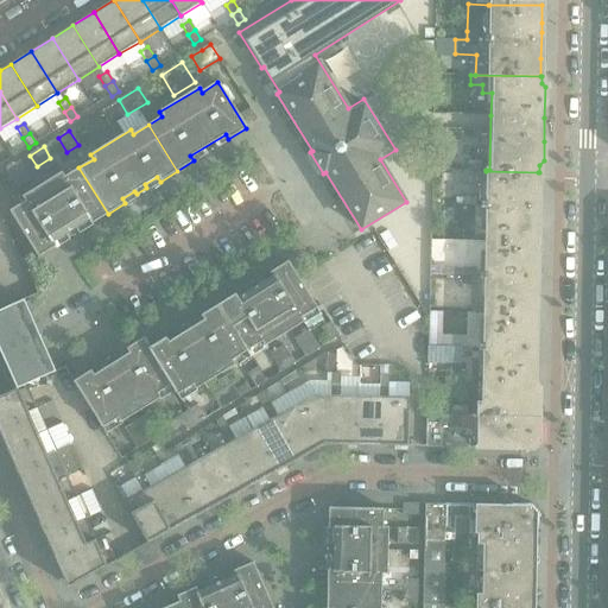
[(55,165),(50,158),(37,166),(42,173),(55,165)]
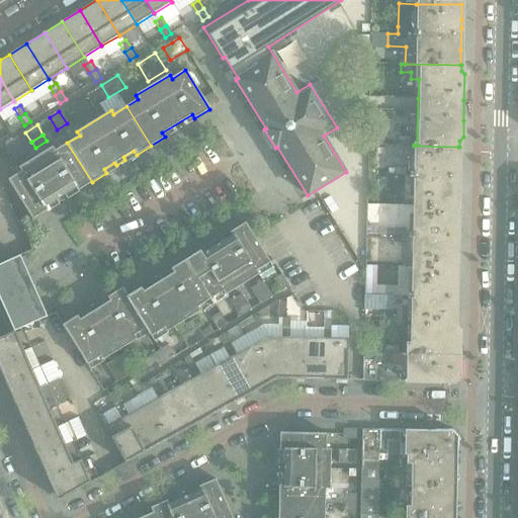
[(16,138),(4,145),(10,155),(22,147),(16,138)]
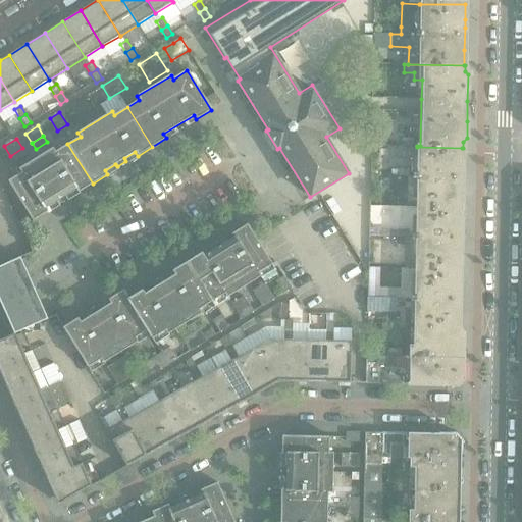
[(413,147),(413,139),(402,139),(402,147),(413,147)]
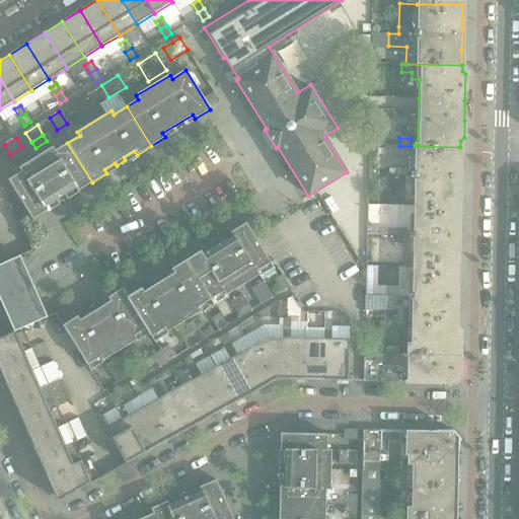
[(64,195),(75,188),(77,192),(92,182),(67,143),(55,151),(52,147),(18,168),(20,172),(7,180),(32,220),(48,211),(45,207),(56,200),(58,204),(67,199),(64,195)]
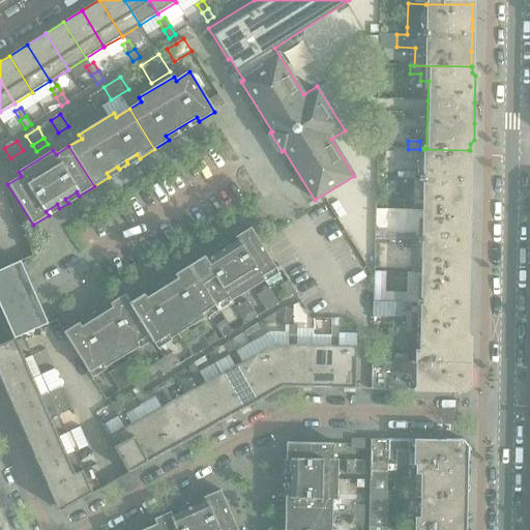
[(469,174),(469,150),(423,149),(421,211),(468,212),(469,174)]
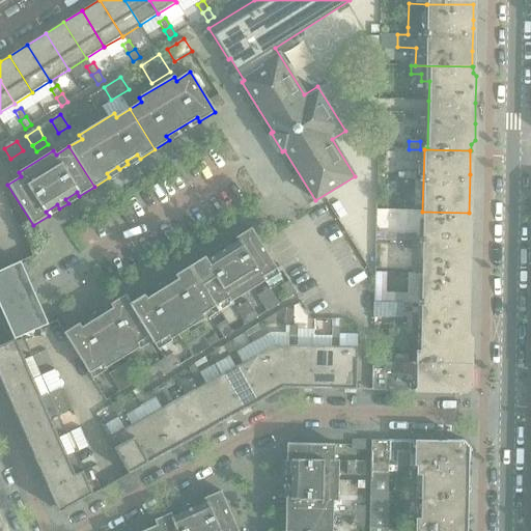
[(27,158),(23,150),(10,159),(15,165),(27,158)]
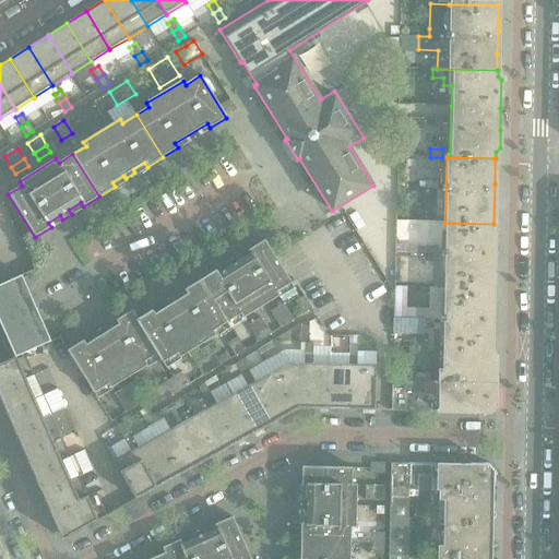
[(494,248),(494,239),(494,224),(444,223),(444,250),(440,250),(440,256),(440,259),(444,259),(443,288),(492,289),(494,248)]
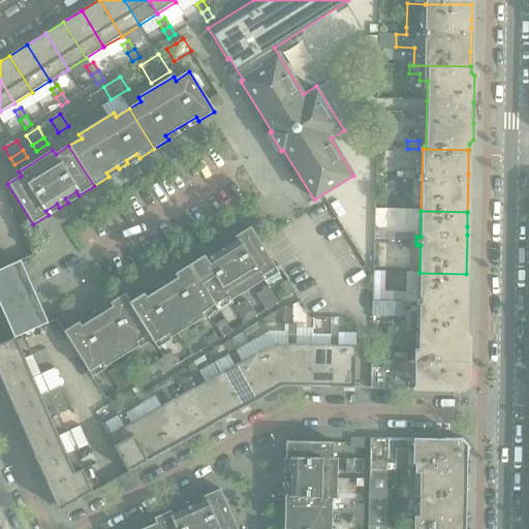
[(276,269),(274,266),(250,227),(235,238),(237,241),(226,248),(224,245),(216,251),(217,253),(207,260),(204,256),(189,266),(214,306),(227,298),(229,302),(265,281),(261,277),(276,269)]
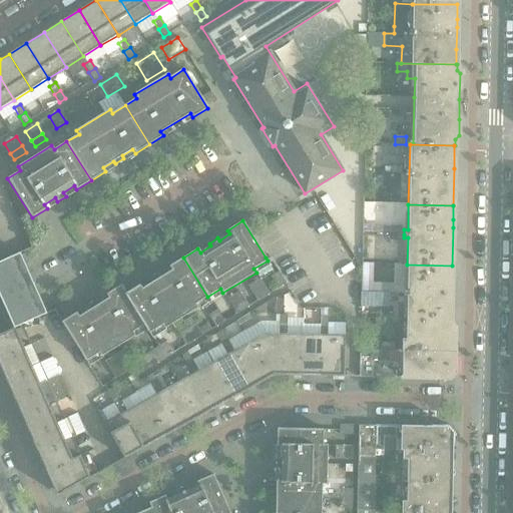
[(0,308),(4,318),(6,322),(10,321),(12,326),(13,329),(14,328),(15,329),(47,315),(46,314),(41,302),(33,284),(30,277),(25,266),(20,253),(19,252),(0,261),(0,308)]
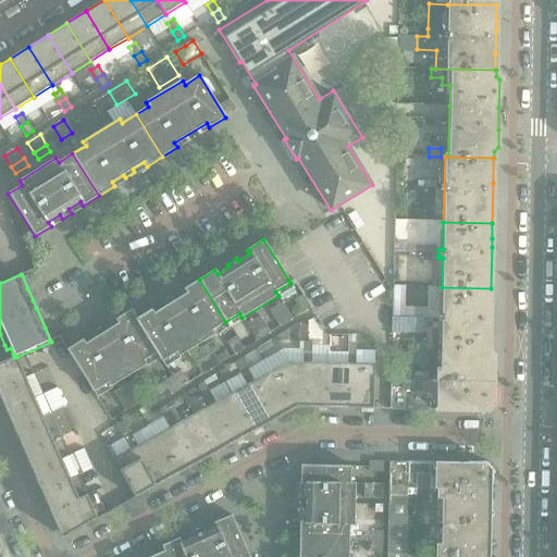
[(211,331),(225,322),(199,280),(184,289),(186,294),(175,300),(172,296),(162,302),(165,307),(153,313),(151,309),(137,319),(158,353),(156,354),(161,362),(175,354),(177,357),(214,335),(211,331)]
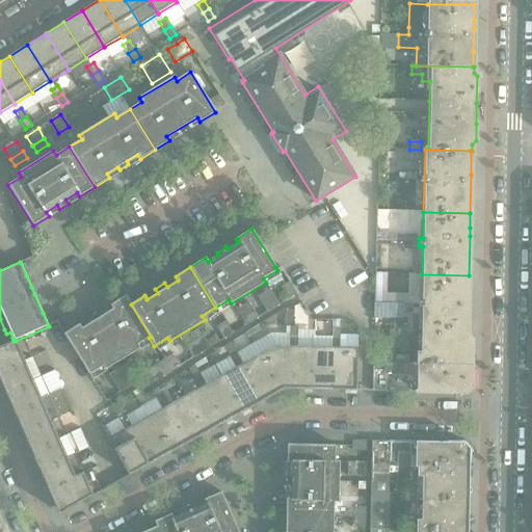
[(468,298),(469,290),(469,275),(422,274),(422,301),(418,301),(418,306),(418,310),(422,310),(421,338),(470,339),(468,337),(468,298)]
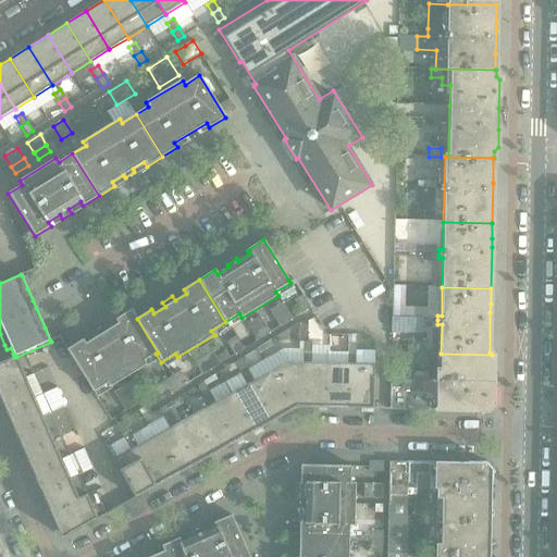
[(310,308),(302,295),(293,301),(301,314),(302,313),(310,308)]
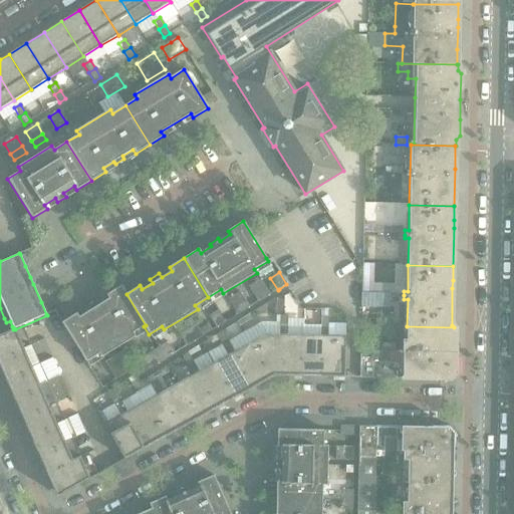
[(260,280),(248,287),(252,293),(264,286),(260,280)]
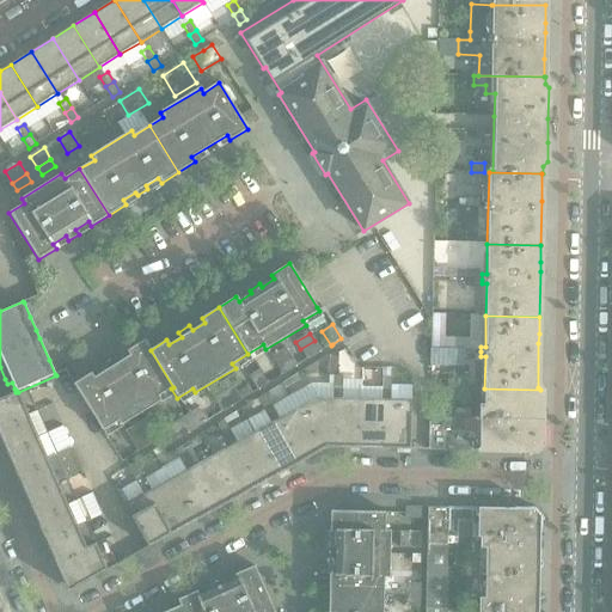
[(158,397),(171,389),(173,387),(151,350),(145,340),(127,352),(129,356),(117,363),(114,359),(103,365),(106,371),(95,378),(91,373),(73,384),(103,432),(118,422),(121,426),(160,401),(158,397)]
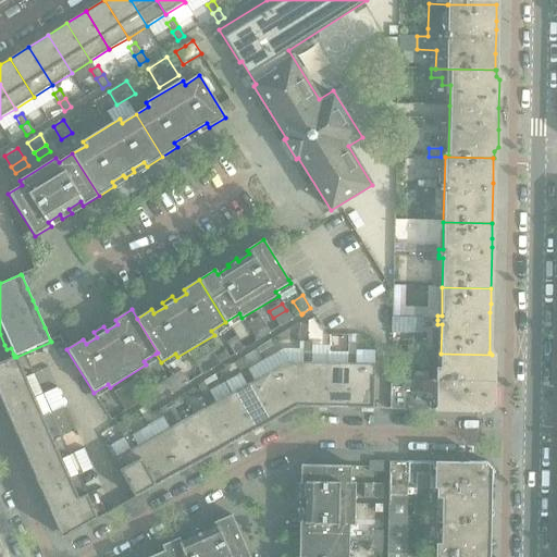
[(292,320),(286,310),(273,318),(280,327),(292,320)]
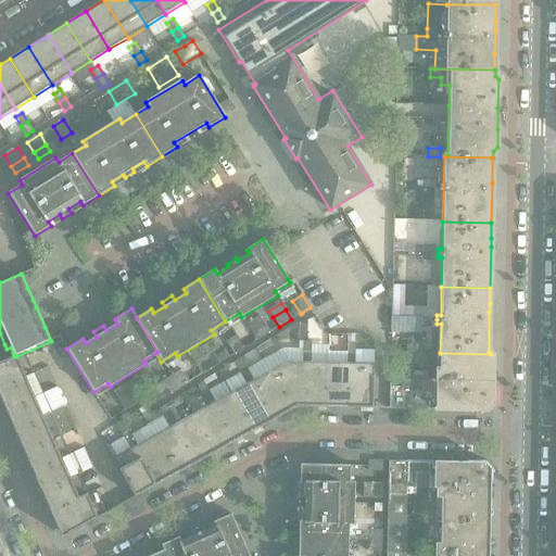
[(260,316),(247,325),(250,331),(263,323),(260,316)]
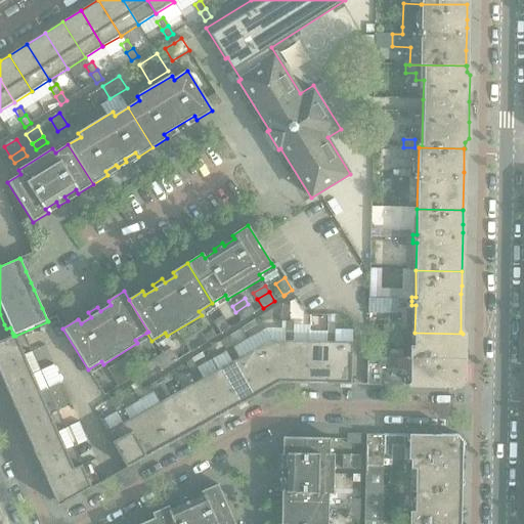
[(390,309),(390,301),(390,300),(369,300),(369,309),(390,309)]
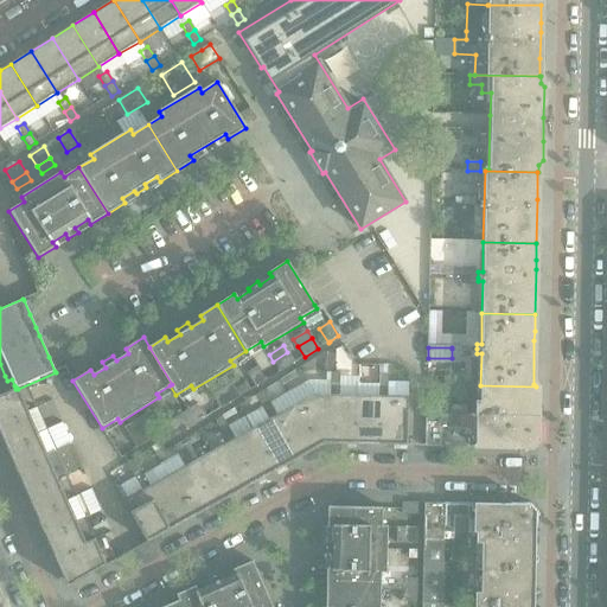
[(294,363),(287,352),(273,362),(280,372),(294,363)]
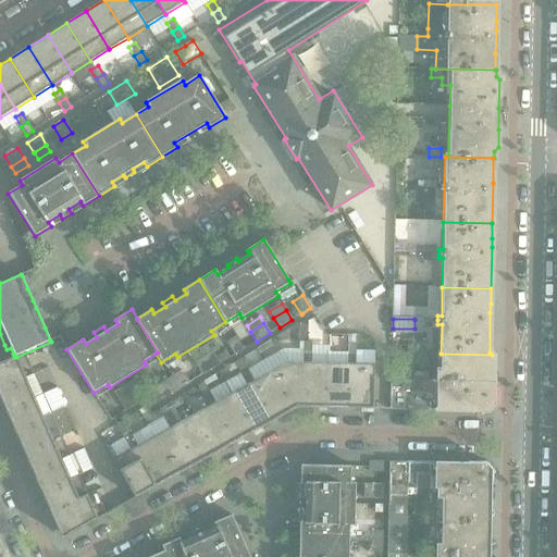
[(243,350),(235,337),(226,343),(234,356),(243,350)]
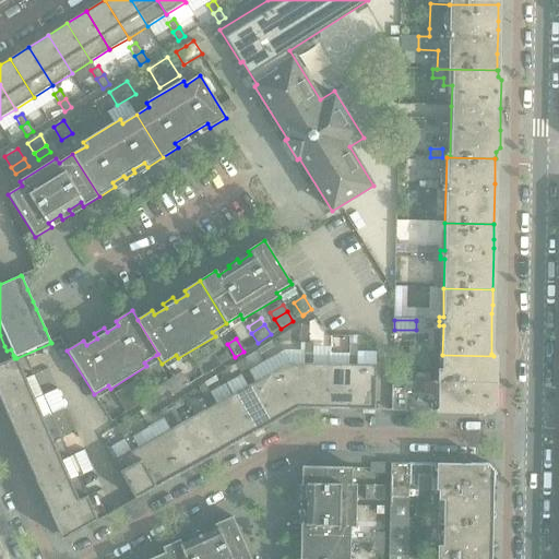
[(221,366),(216,359),(213,353),(204,358),(212,371),(221,366)]
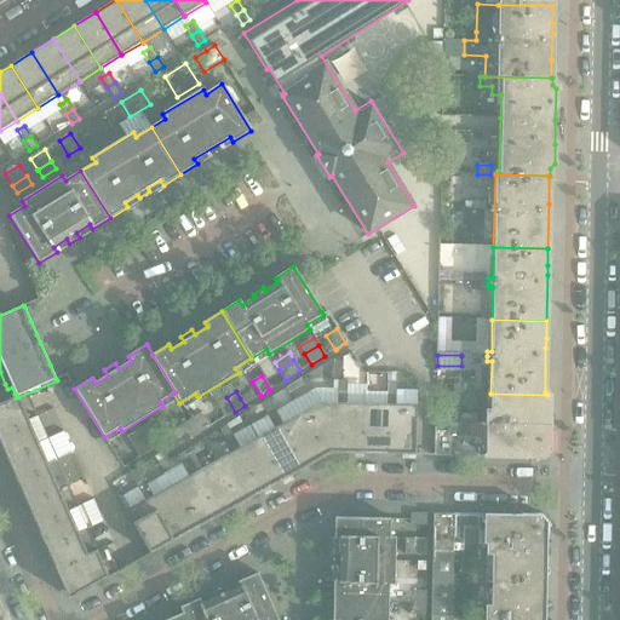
[(256,399),(251,391),(240,399),(245,406),(256,399)]
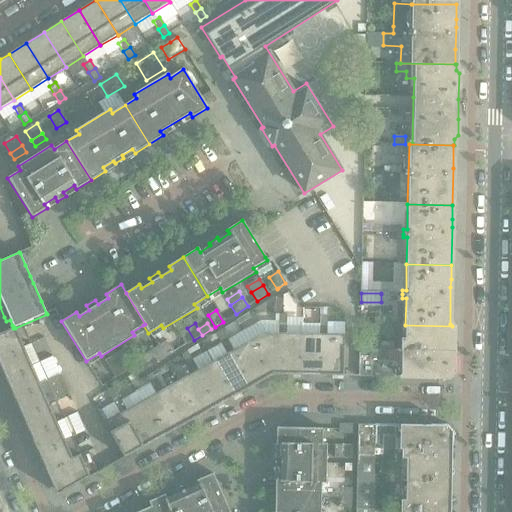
[(301,375),(302,334),(285,334),(285,323),(279,323),(279,334),(282,334),(281,375),(301,375)]
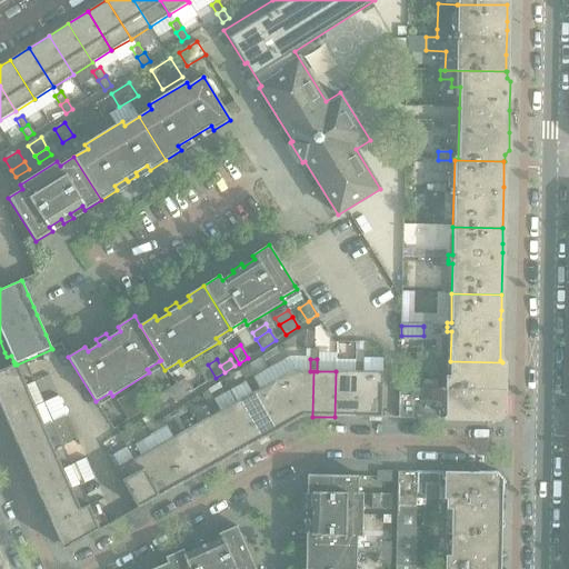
[(381,418),(382,372),(362,372),(362,360),(356,360),(355,372),(359,372),(358,418),(381,418)]
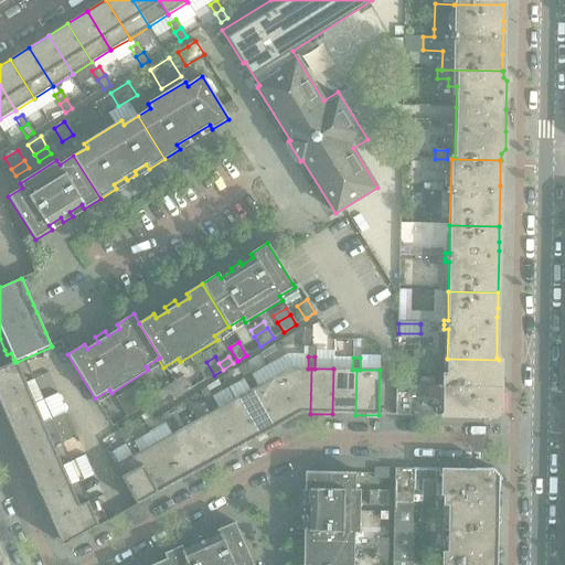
[(500,393),(501,362),(499,360),(447,359),(447,374),(444,374),(443,386),(434,386),(422,386),(396,385),(395,415),(443,416),(496,417),(500,413),(500,393)]
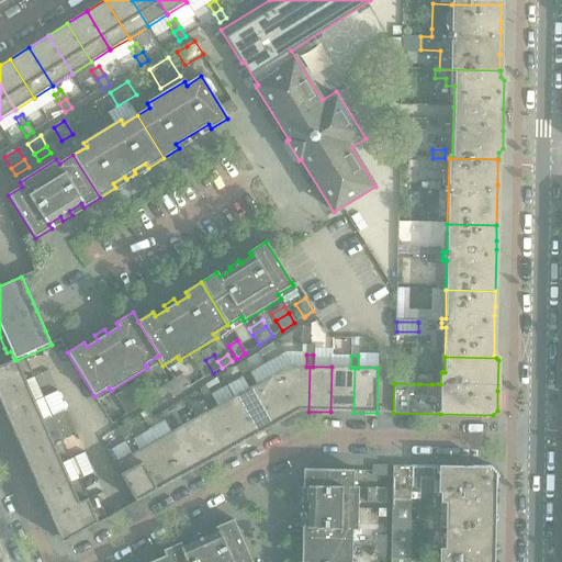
[(0,391),(25,381),(17,360),(15,359),(14,360),(0,366),(0,391)]
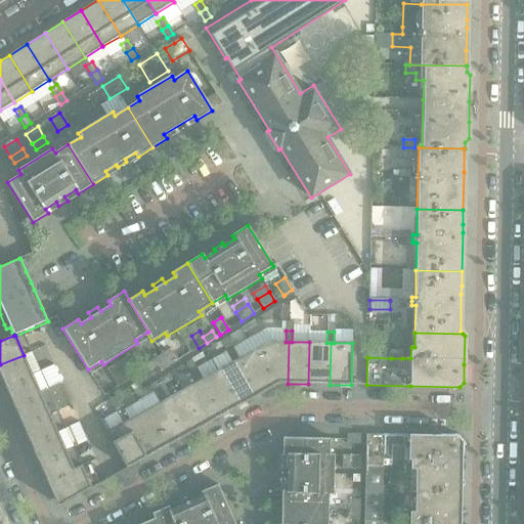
[(199,348),(191,336),(183,341),(190,353),(199,348)]
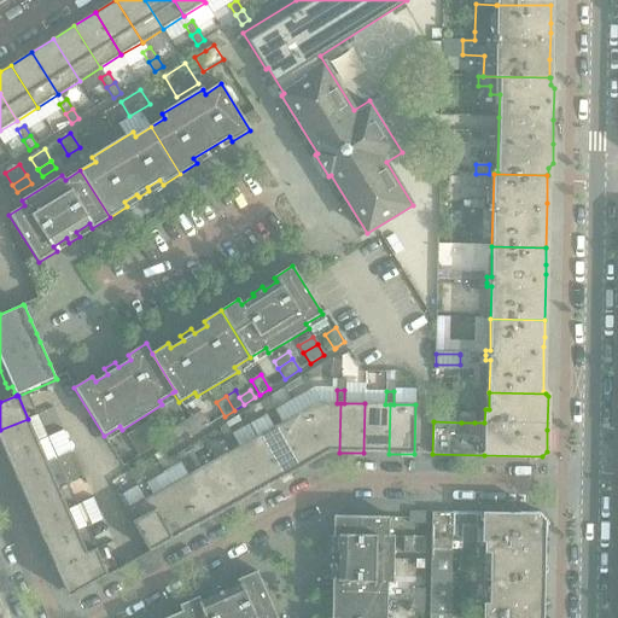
[(274,410),(267,398),(260,402),(267,414),(274,410)]
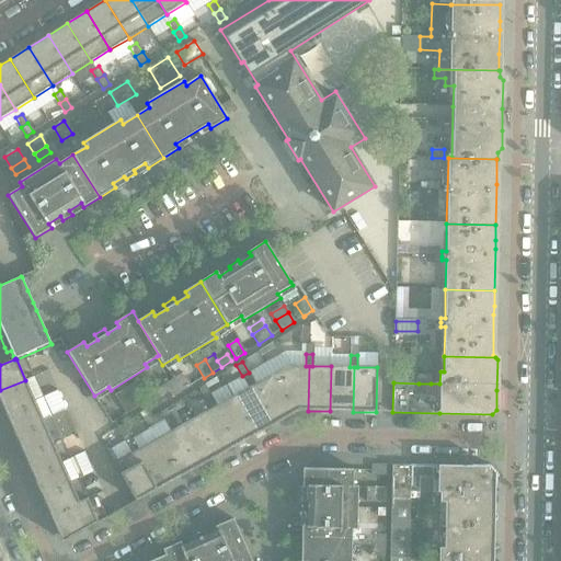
[(309,366),(306,366),(288,365),(271,375),(293,414),(300,411),(308,411),(309,366)]
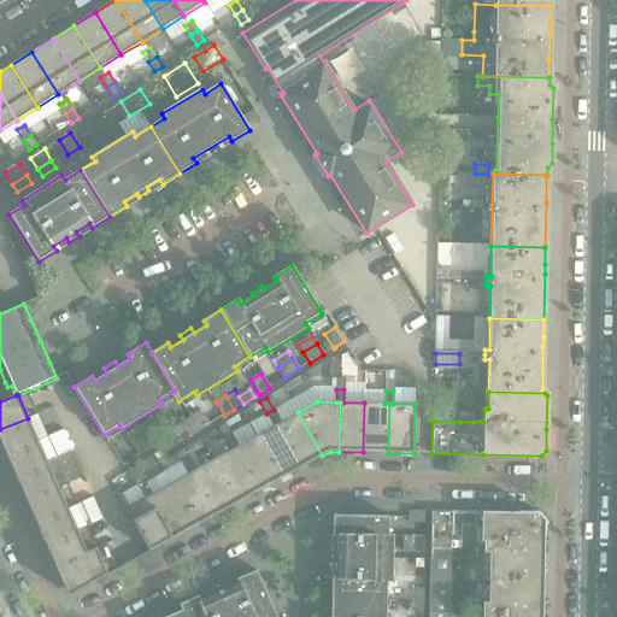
[(389,404),(385,404),(364,403),(363,452),(388,453),(389,404)]
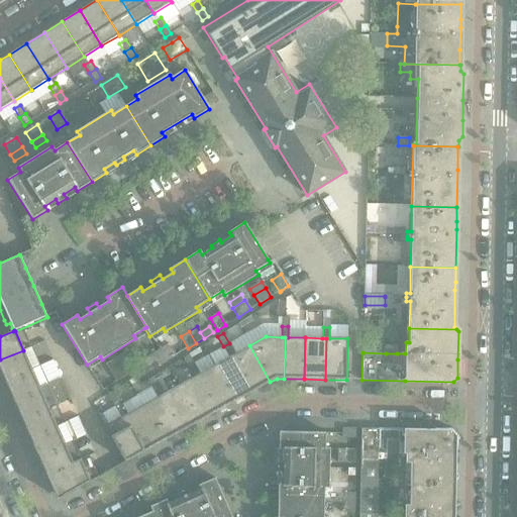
[(270,382),(249,345),(234,354),(229,343),(223,346),(229,357),(232,355),(252,392),(270,382)]
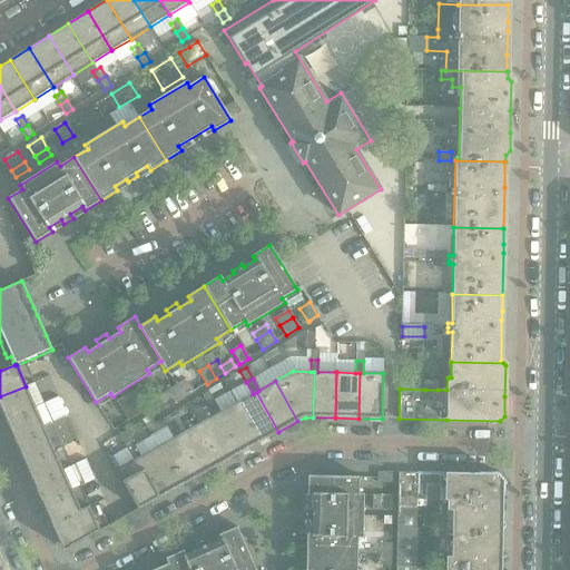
[(185,380),(176,385),(185,397),(194,392),(185,380)]
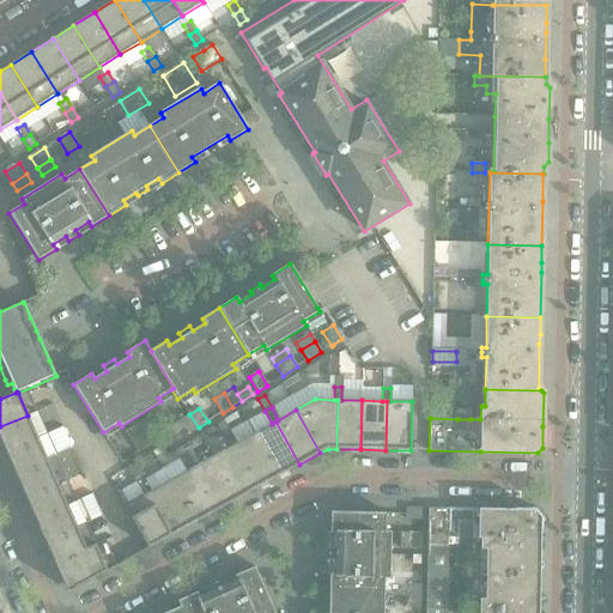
[(189,414),(180,420),(189,434),(199,428),(189,414)]
